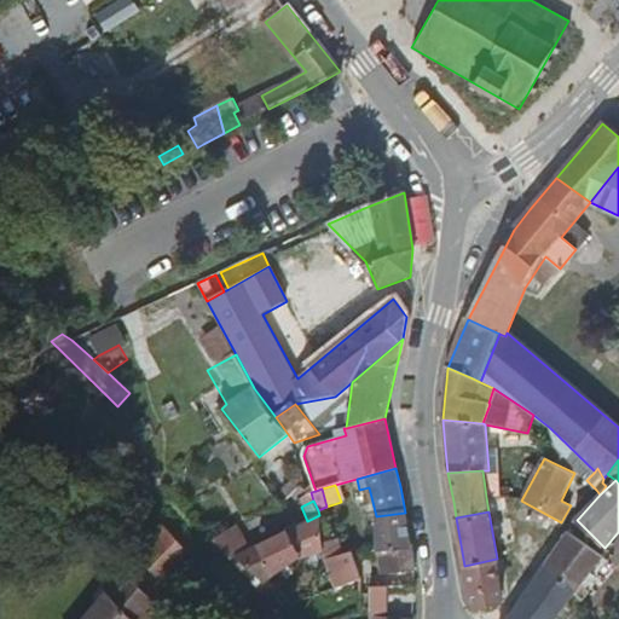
[(376,516),(379,553),(411,548),(409,530),(405,513),(376,516)]
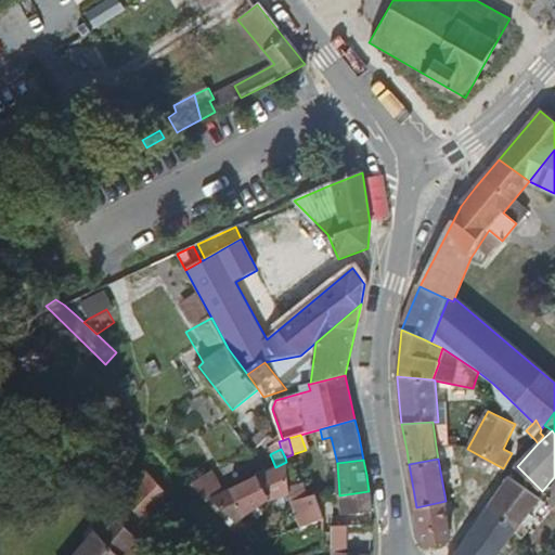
[(227,491),(213,500),(237,523),(243,519),(270,502),(292,495),(289,480),(286,462),(275,467),(227,491)]
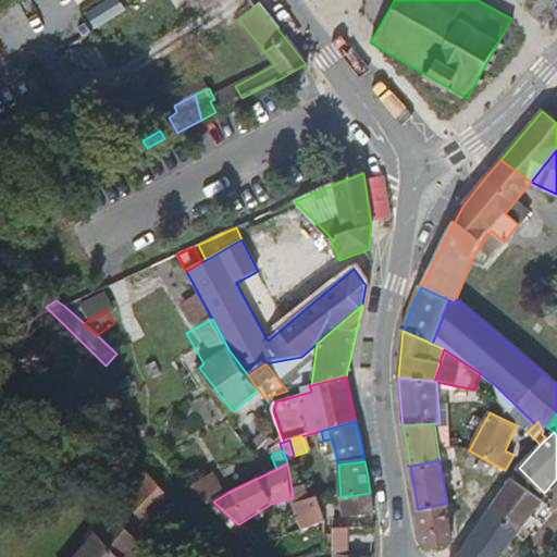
[(193,519),(146,470),(121,498),(146,522),(163,504),(187,525),(193,519)]
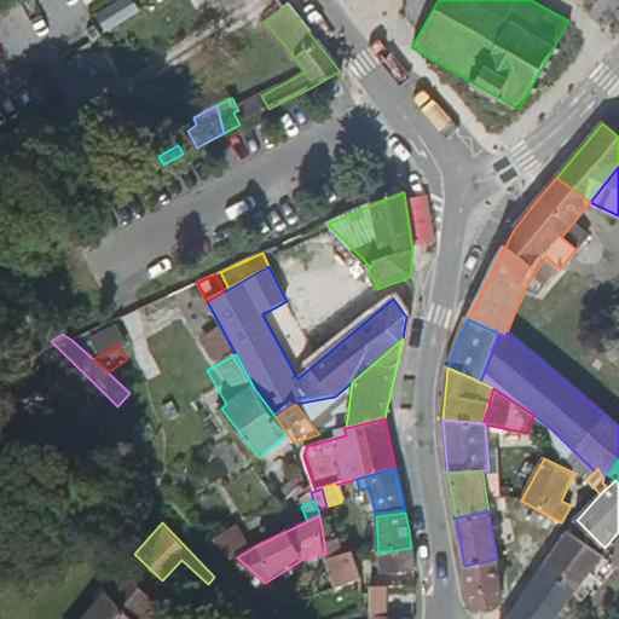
[(237,527),(219,537),(237,557),(253,548),(237,527)]
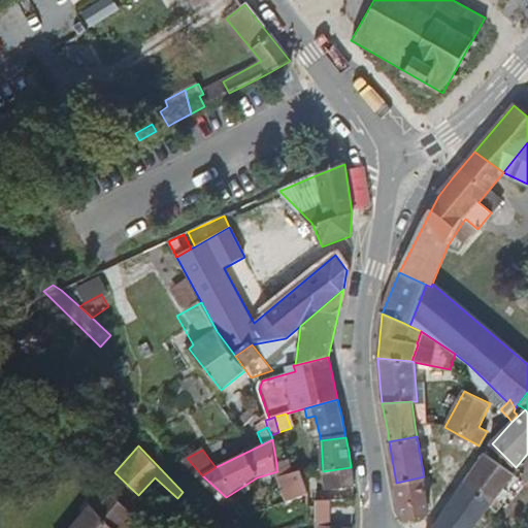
[(275,457),(277,471),(292,467),(288,453),(275,457)]
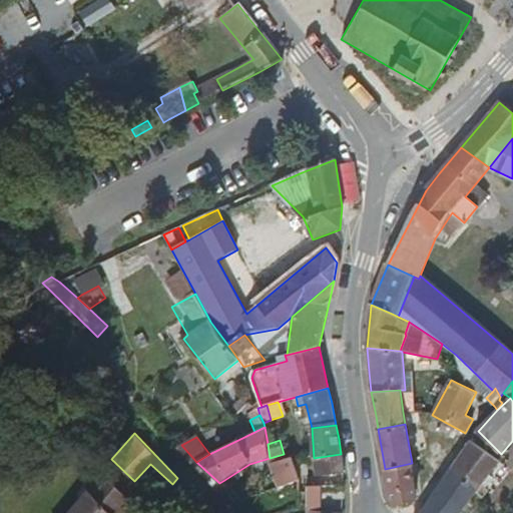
[(472,441),(451,471),(478,489),(500,460),(472,441)]
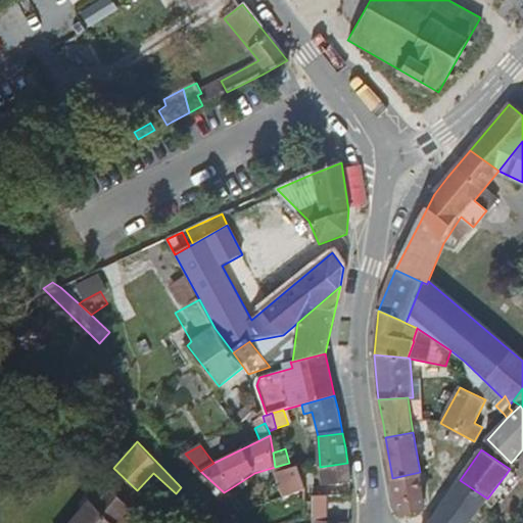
[(323,486),(350,482),(348,463),(347,463),(320,467),(323,486)]
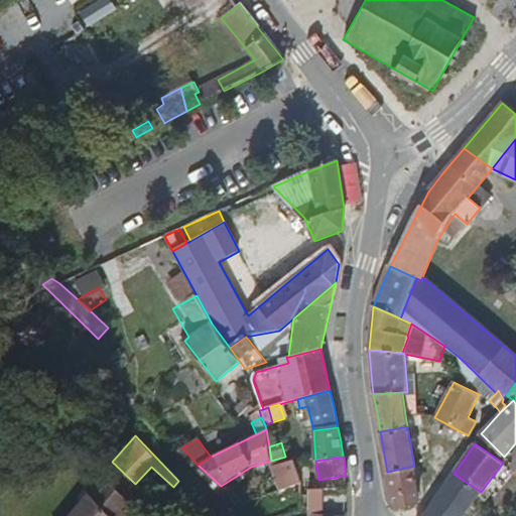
[(273,468),(281,490),(300,483),(292,461),(273,468)]
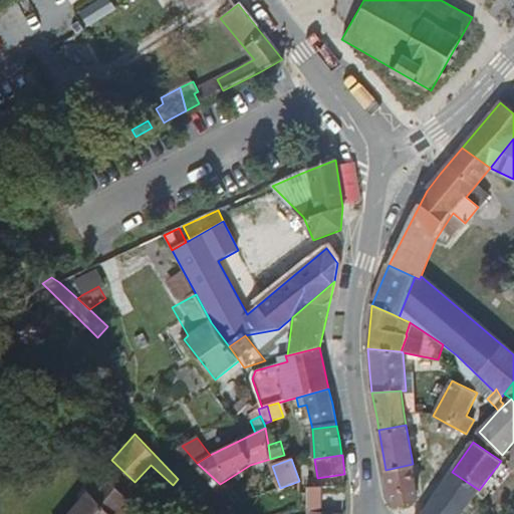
[(393,507),(396,506),(419,499),(418,495),(413,464),(386,470),(389,487),(393,507)]
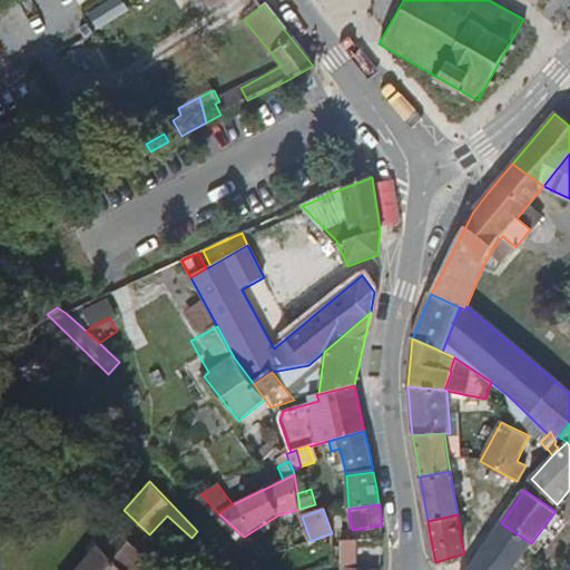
[(125,569),(140,553),(115,523),(76,569),(125,569)]
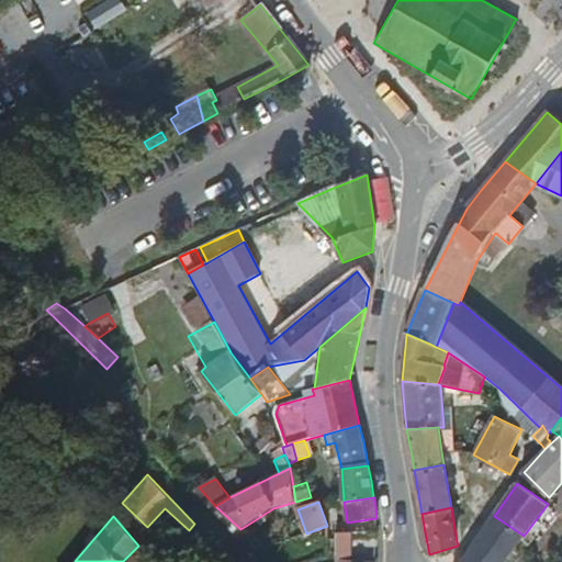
[(494,516),(461,561),(503,561),(524,536),(494,516)]
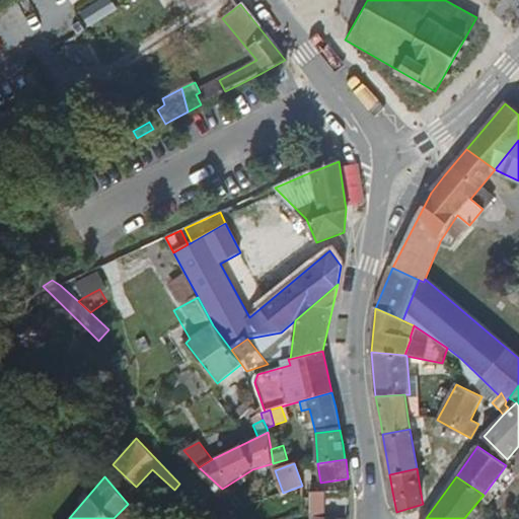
[(227,486),(222,489),(231,497),(235,493),(232,490),(227,486)]
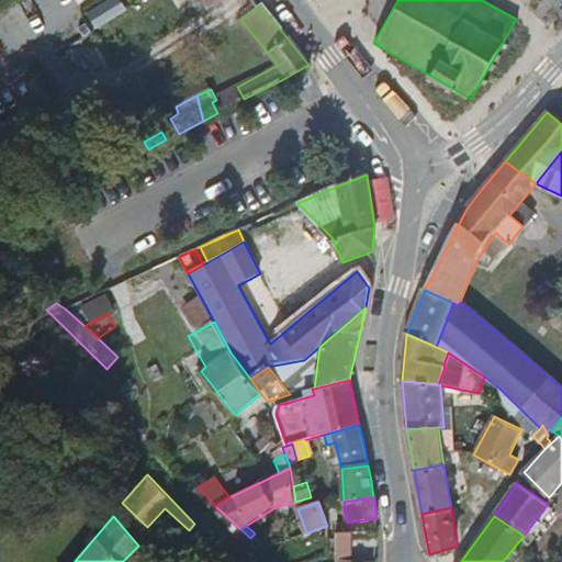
[(336,534),(336,555),(336,561),(375,561),(377,561),(352,561),(352,534),(336,534)]
